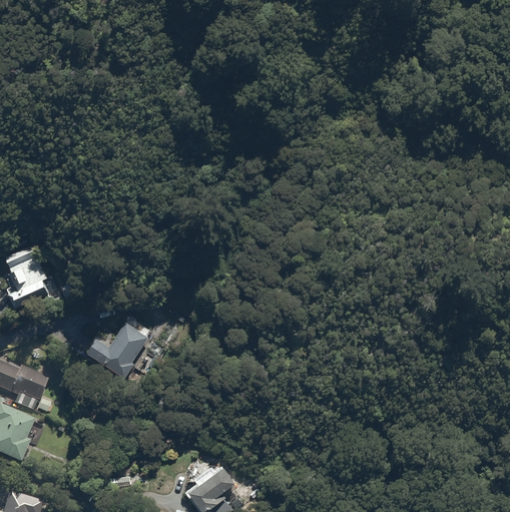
[(57,291),(38,243),(4,258),(13,280),(5,283),(15,308),(57,291)]
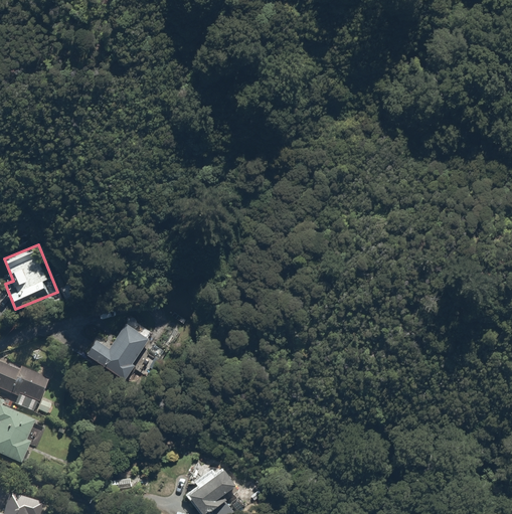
[(122,380),(149,339),(124,323),(109,346),(98,338),(86,356),(122,380)]
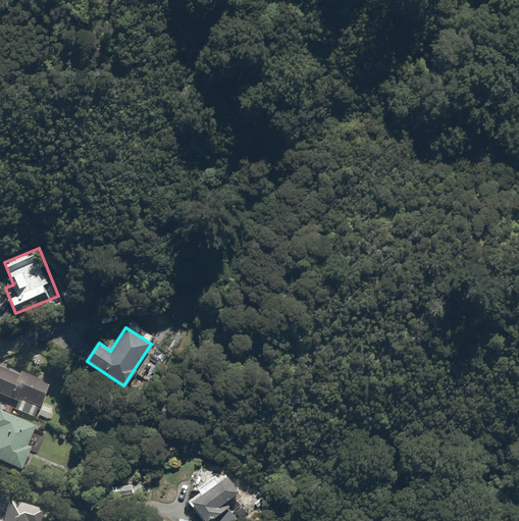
[(0,392),(16,399),(12,410),(37,419),(50,383),(0,364),(0,392)]
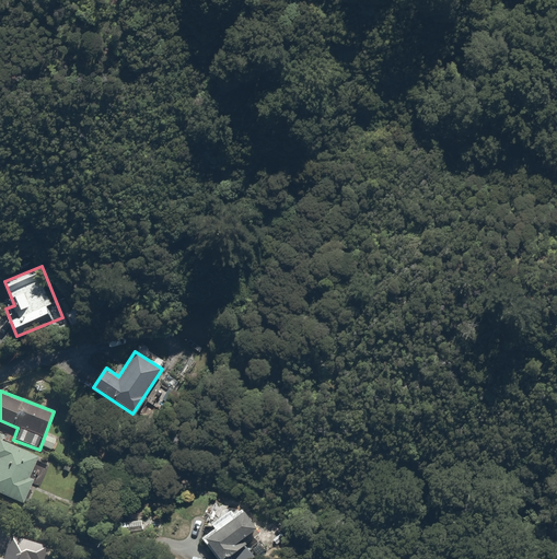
[(26,478),(35,457),(0,441),(0,491),(23,501),(32,480),(26,478)]
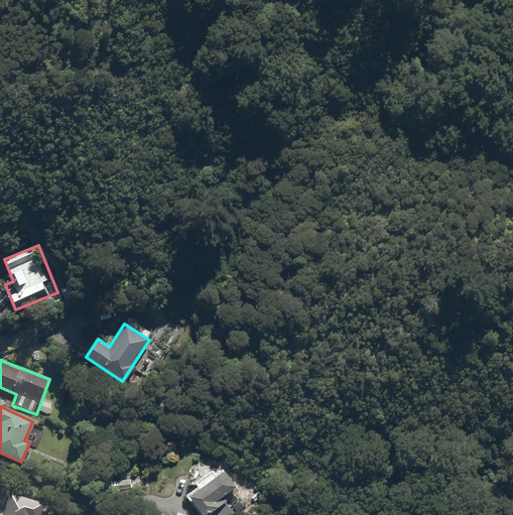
[(197,486),(184,496),(201,514),(230,514),(253,496),(222,460),(195,483),(197,486)]
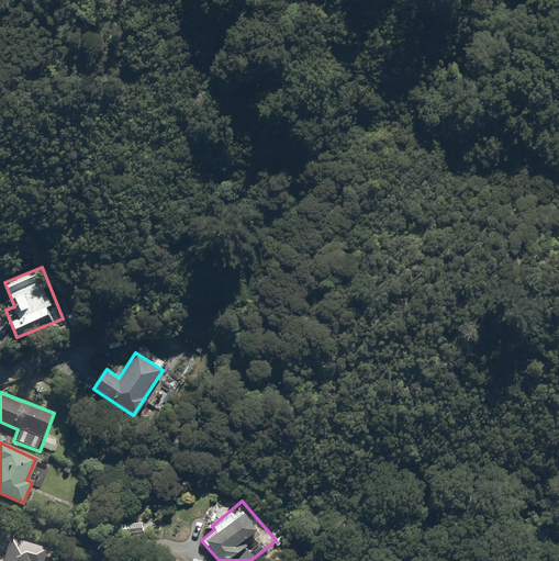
[(0,560),(44,560),(48,549),(13,536),(4,559),(0,557),(0,560)]
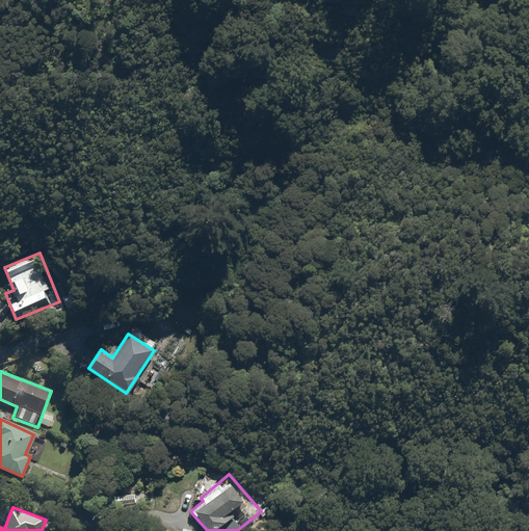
All buildings are outlined.
